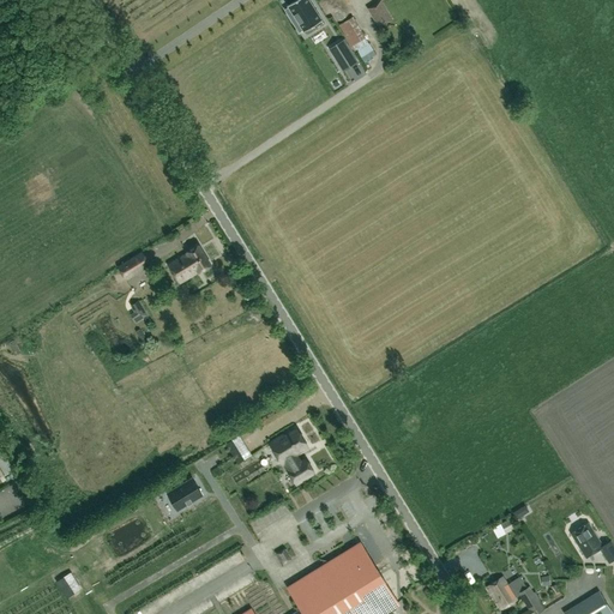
[(295,0),(287,6),(288,6),(289,7),(284,10),(299,32),(302,30),(304,31),(304,32),(321,20),(320,20),(307,0),(295,0)]
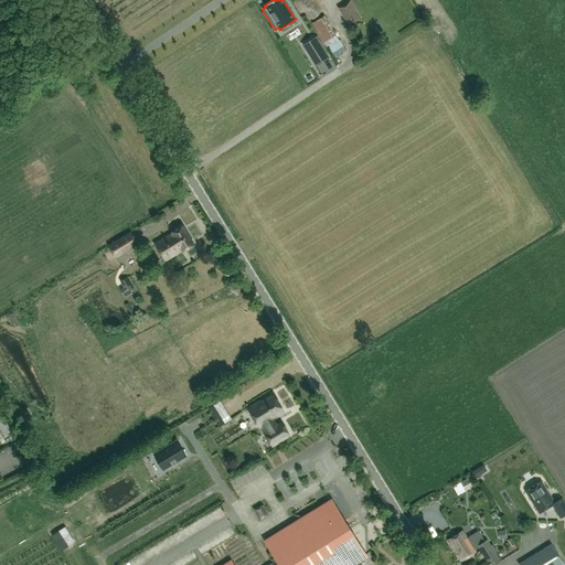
[(350,0),(348,0),(337,6),(345,22),(358,17),(350,0)]
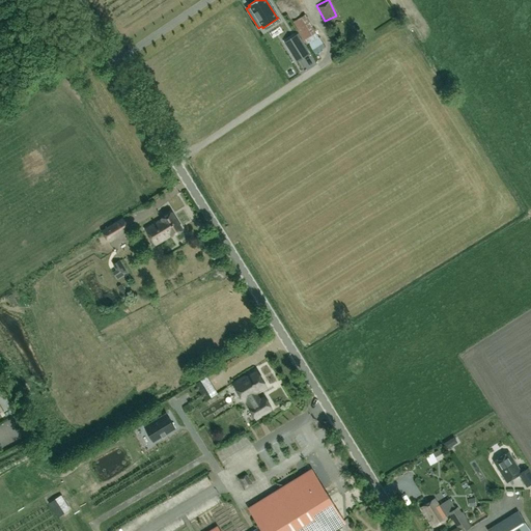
[(282,23),(288,20),(285,14),(279,18),(282,23)]
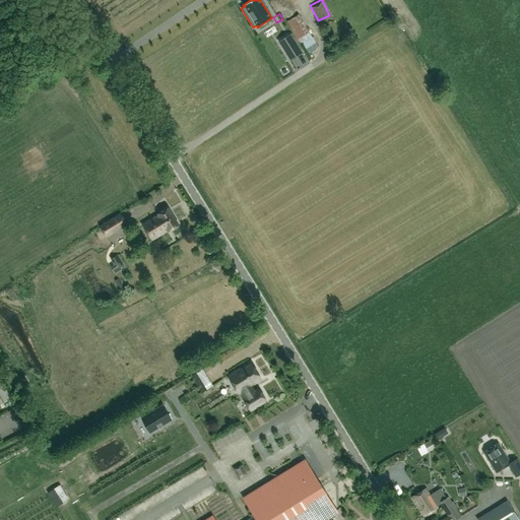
[(287,21),(301,46),(313,39),(309,33),(310,33),(300,14),(287,21)]
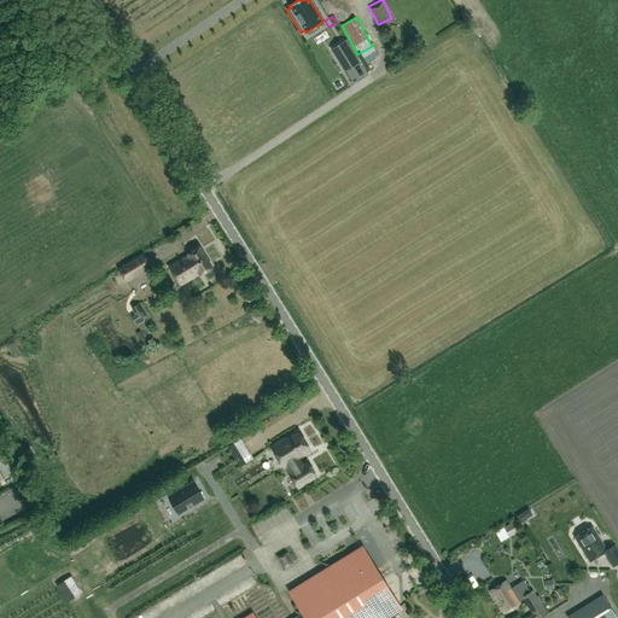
[(331,50),(336,56),(345,71),(359,63),(349,47),(344,40),(331,50)]
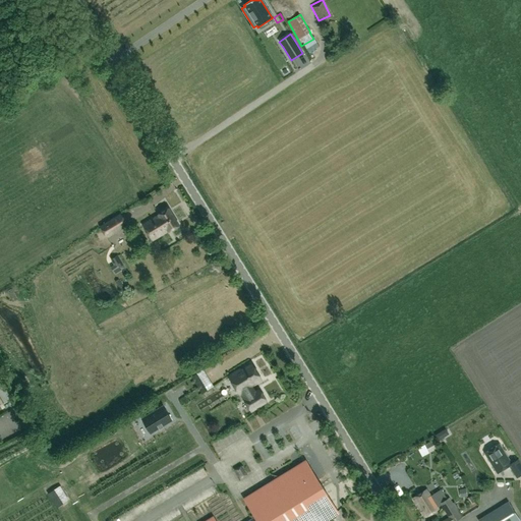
[(159,216),(142,225),(152,240),(168,231),(168,232),(179,226),(168,208),(158,215),(159,216)]
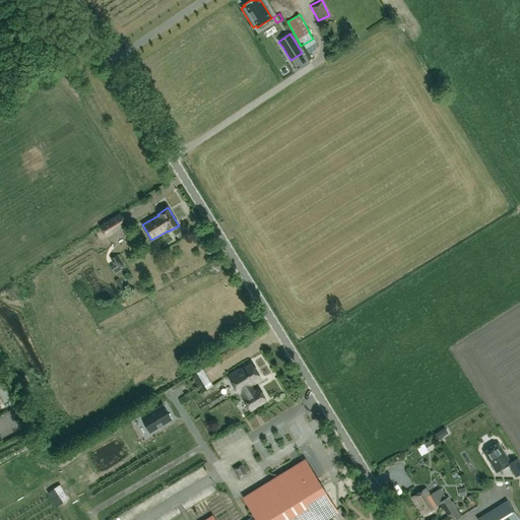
[(117,231),(111,219),(100,226),(107,237),(117,231)]
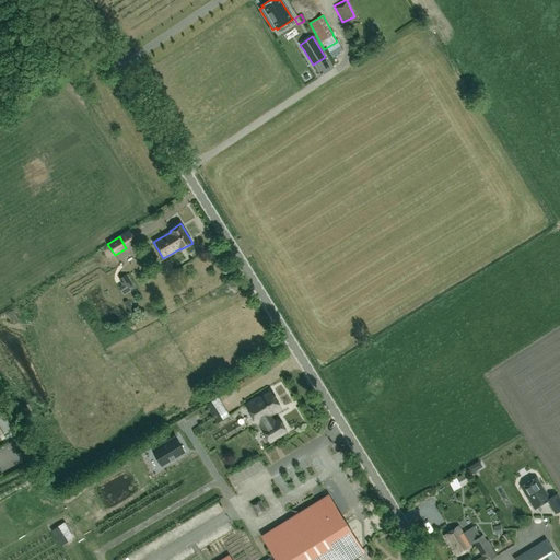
[(124,294),(135,288),(130,281),(119,288),(124,294)]
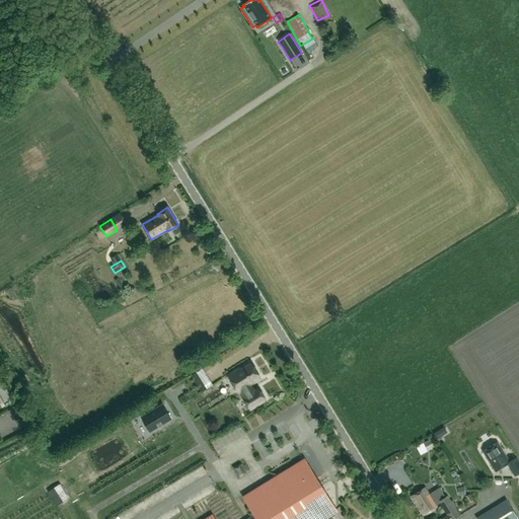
[(249,410),(266,399),(258,388),(253,391),(249,384),(260,378),(250,363),(240,369),(239,368),(227,375),(238,393),(242,390),(245,396),(242,398),(249,410)]
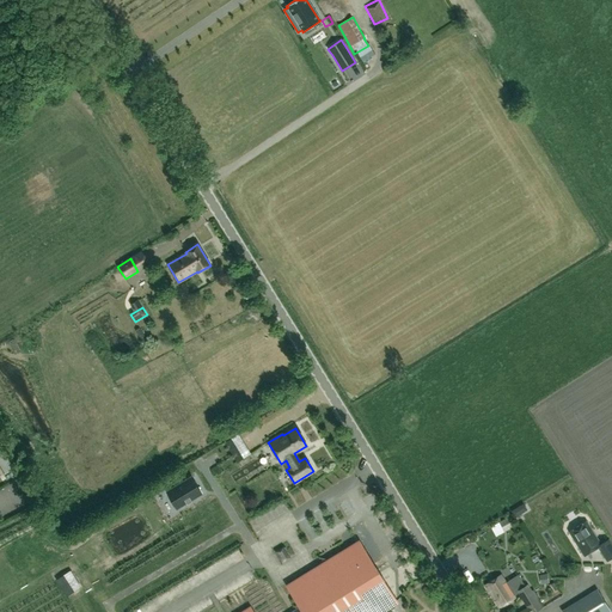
[(177,507),(185,502),(187,502),(187,501),(190,499),(191,500),(191,499),(201,493),(191,476),(166,490),(177,507)]
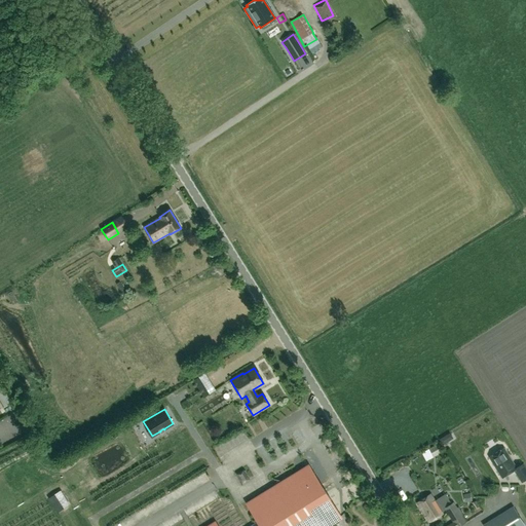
[(447,442),(444,436),(438,440),(442,445),(447,442)]
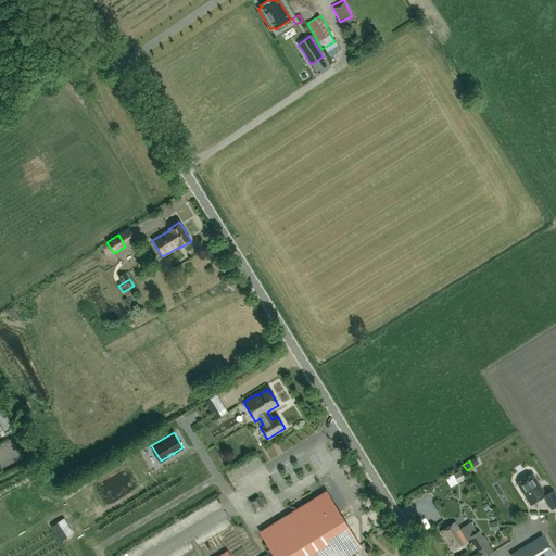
[(454,475),(458,482),(467,478),(463,469),(454,475)]
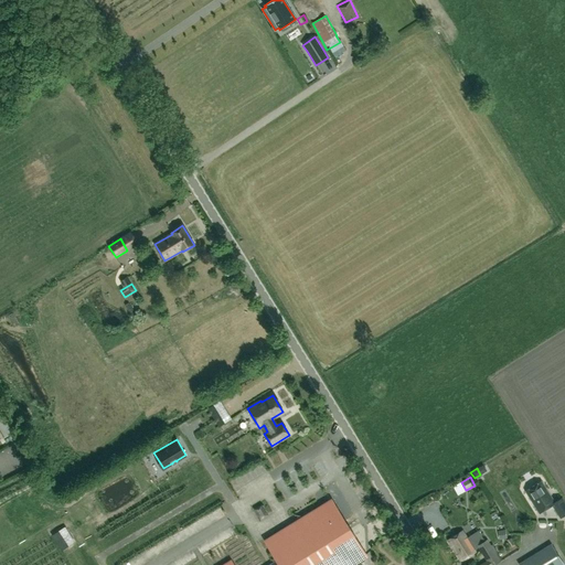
[(539,513),(552,505),(560,519),(564,514),(564,502),(562,498),(554,503),(541,481),(525,491),(539,513)]
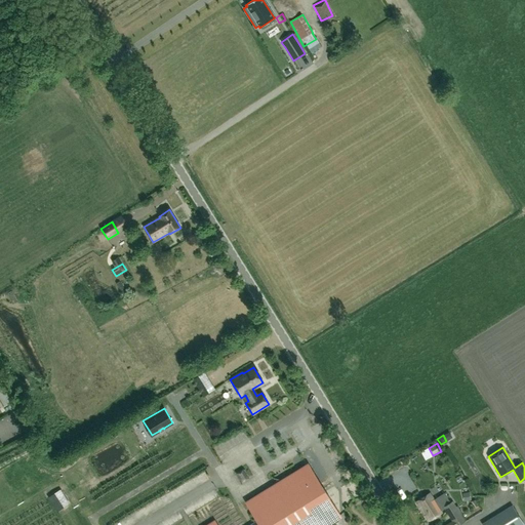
[(290,461),(295,459),(292,451),(287,453),(290,461)]
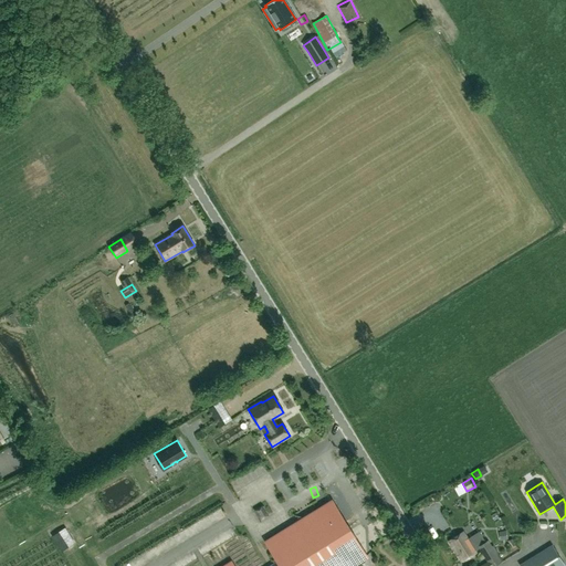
[(356,565),(368,559),(332,501),(265,542),(280,565),(356,565)]
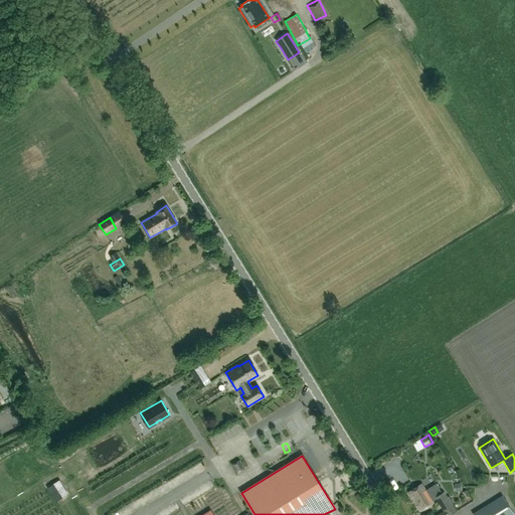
[(244,470),(238,460),(230,465),(237,475),(244,470)]
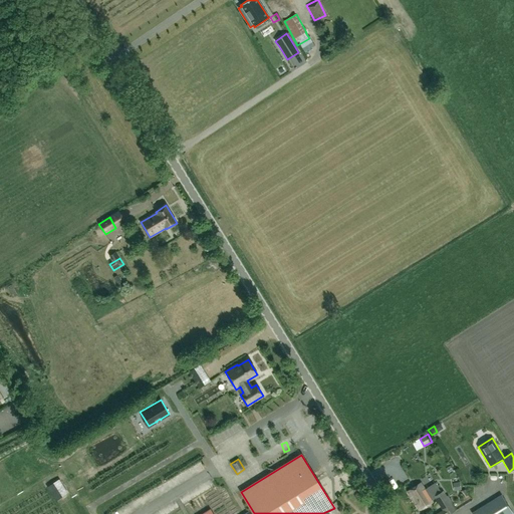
[(180,507),(216,486),(202,462),(124,506),(129,513),(130,513),(133,512),(133,513),(144,513),(147,513),(168,513),(180,507)]
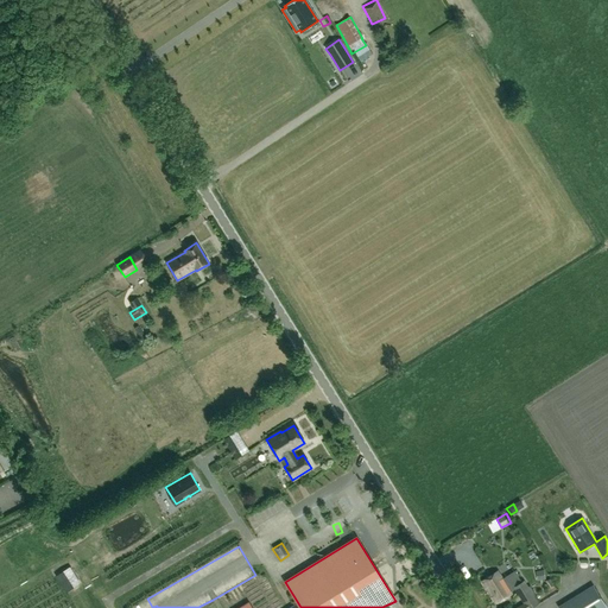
[(514,571),(502,580),(498,571),(482,581),(495,603),(511,594),(510,593),(513,590),(523,603),(514,607),(532,607),(538,605),(537,602),(539,601),(532,589),(530,590),(524,581),(523,582),(514,571)]
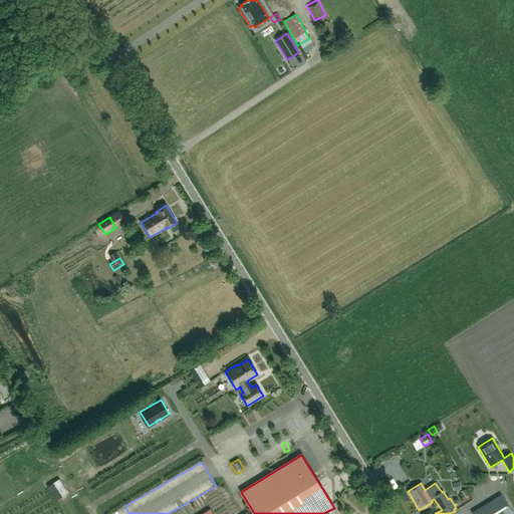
[(473,513),(472,513),(512,513),(502,497),(475,513),(473,513)]
